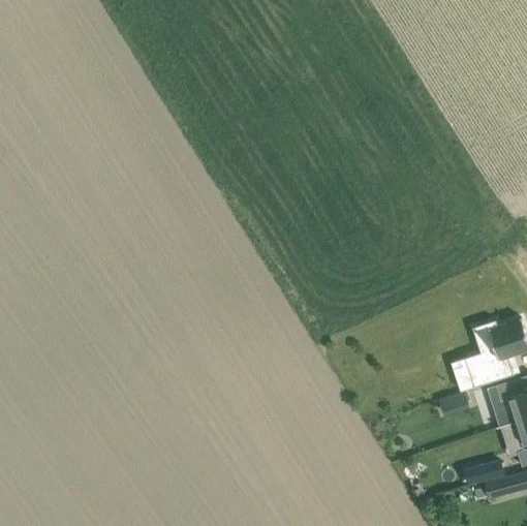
[(479,353),(464,359),(473,389),(514,375),(513,374),(507,358),(526,351),(526,338),(521,319),(497,327),(495,320),(471,329),(479,353)]
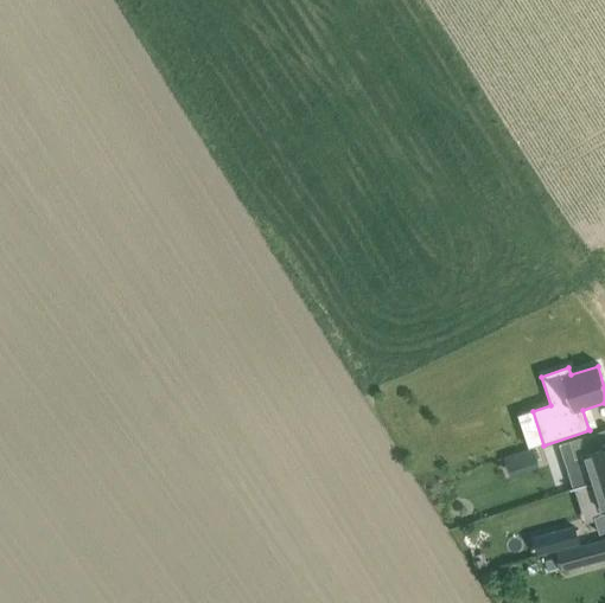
[(604,434),(573,444),(579,463),(584,461),(592,488),(604,483),(604,434)]
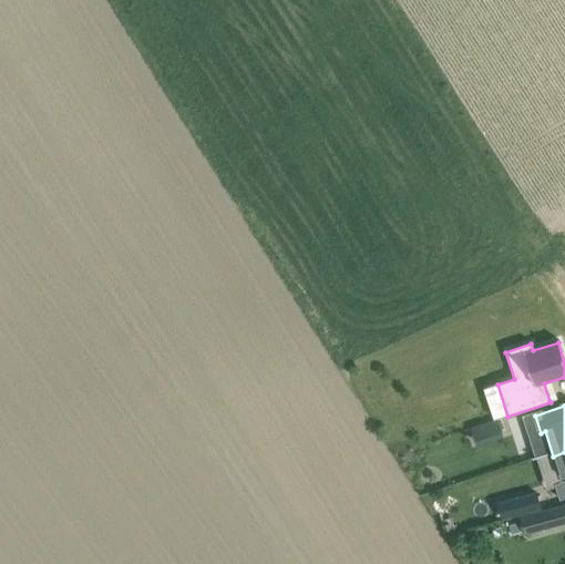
[(497,421),(484,426),(489,439),(502,434),(497,421)]
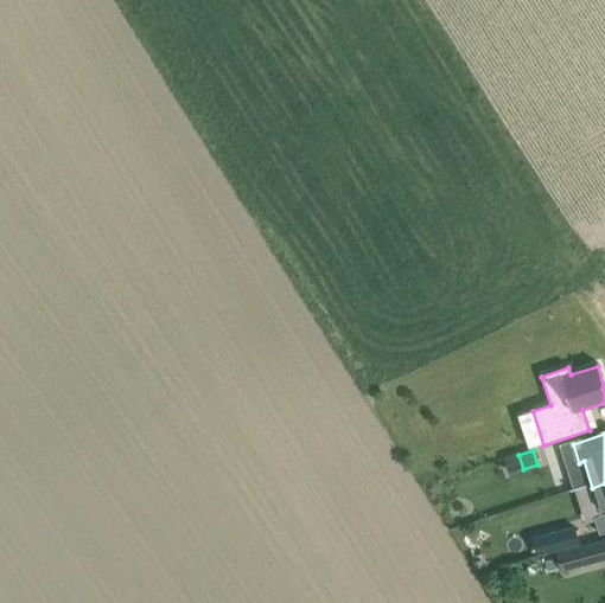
[(604,483),(592,488),(603,519),(604,519),(604,523),(604,483)]
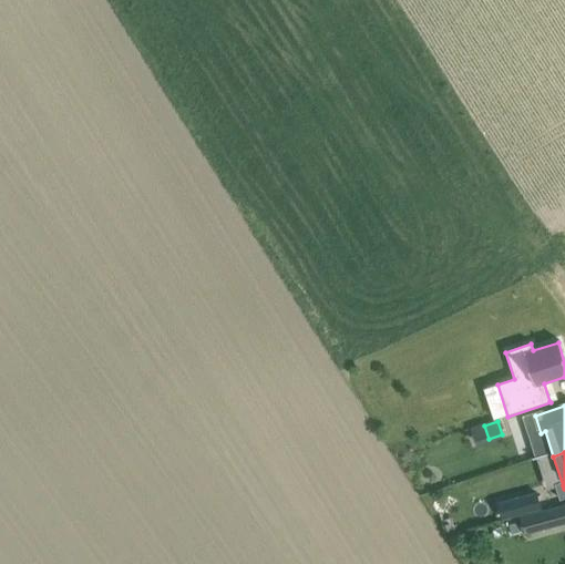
[(535,494),(510,501),(513,516),(540,510),(535,494)]
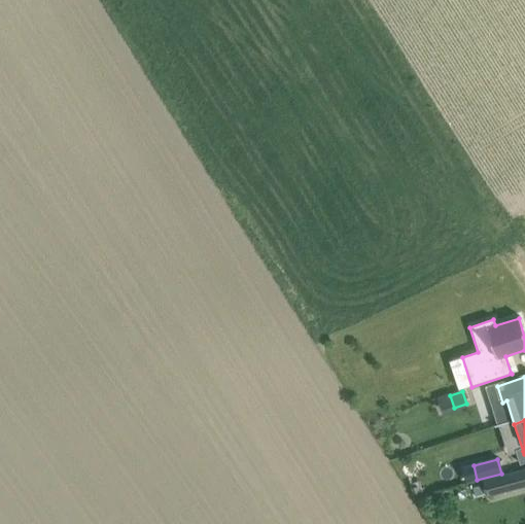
[(524,480),(522,470),(495,478),(500,494),(524,487),(524,480)]
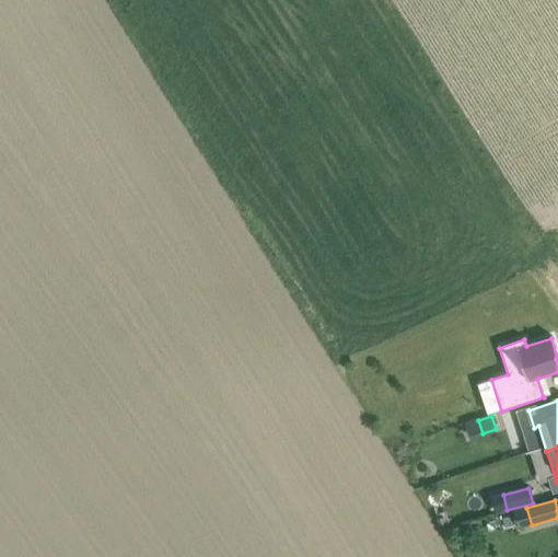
[(473,501),(455,506),(460,522),(469,520),(467,512),(475,510),(473,501)]
